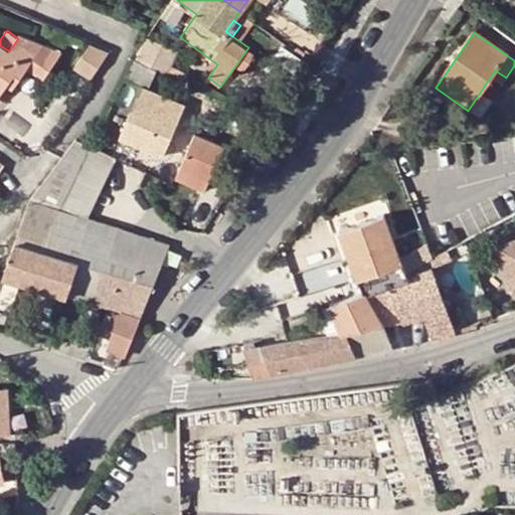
[(175,49),(146,36),(131,58),(156,69),(165,73),(175,49)]
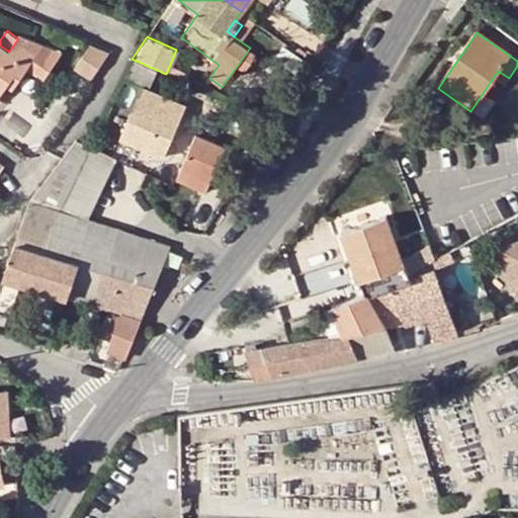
[(0,94),(7,86),(13,77),(19,80),(31,62),(38,52),(18,38),(9,52),(0,46),(0,94)]
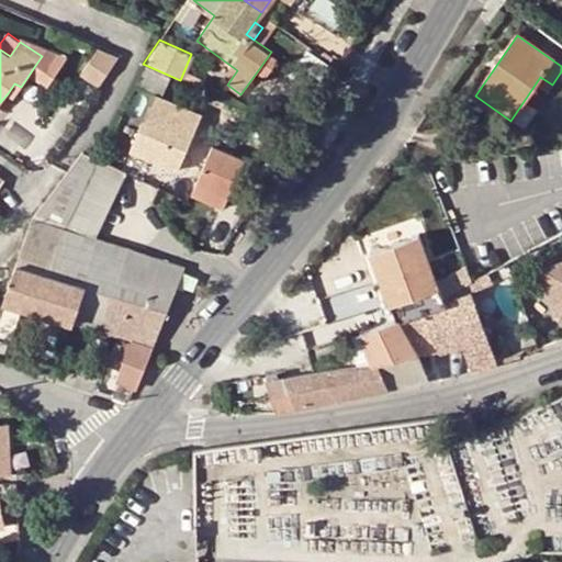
[(48,46),(42,56),(34,67),(53,78),(67,57),(48,46)]
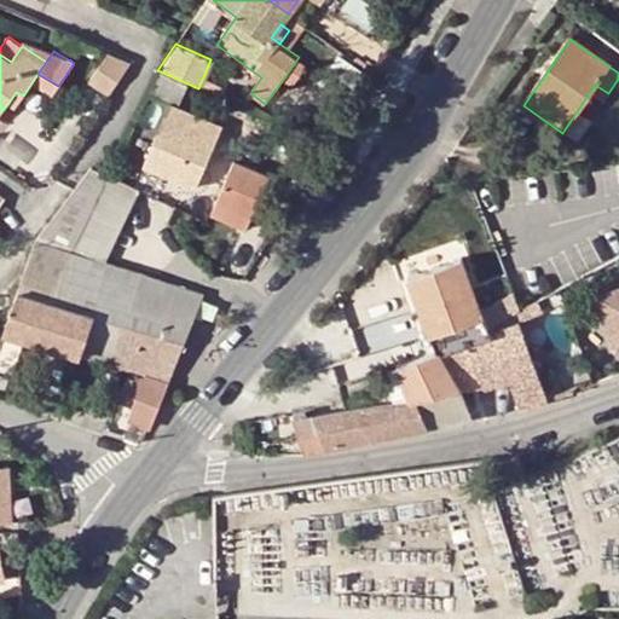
[(90,82),(110,94),(132,63),(109,53),(90,82)]
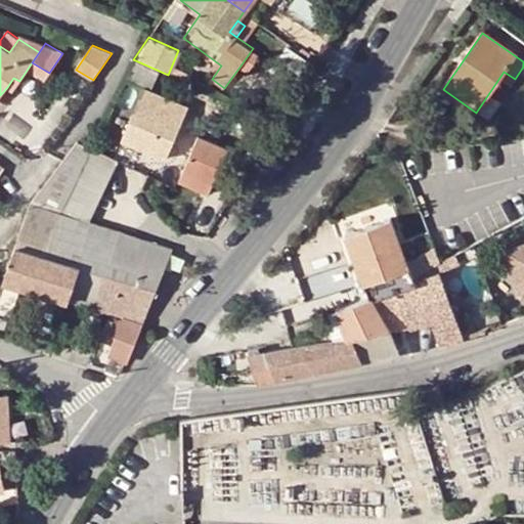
[(253,48),(241,66),(249,72),(261,54),(253,48)]
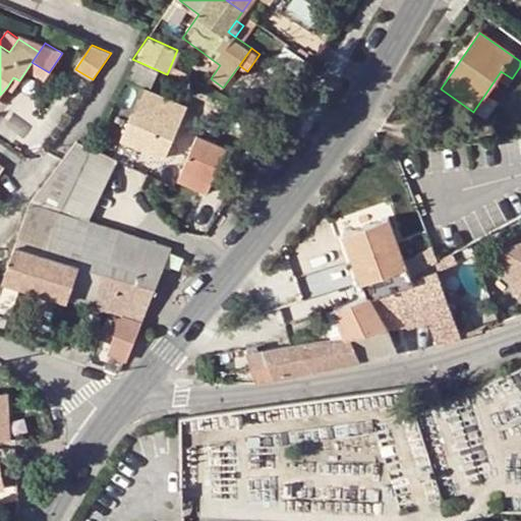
[(158,70),(132,59),(124,77),(140,85),(150,89),(158,70)]
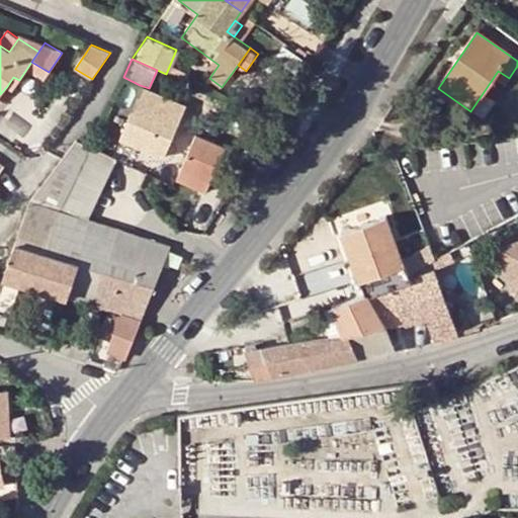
[(13,77),(7,86),(12,89),(19,80),(13,77)]
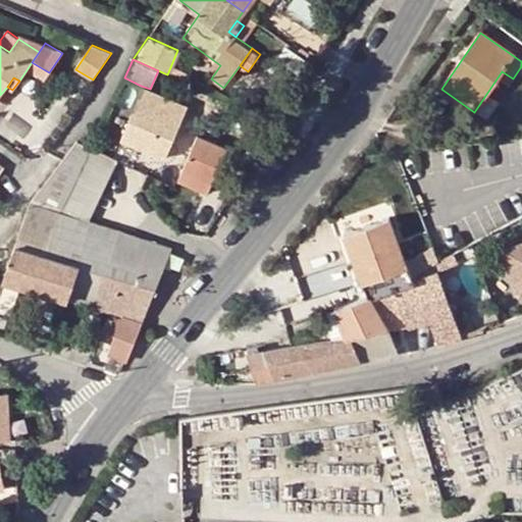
[(150,89),(141,86),(119,138),(164,156),(186,104),(150,89)]
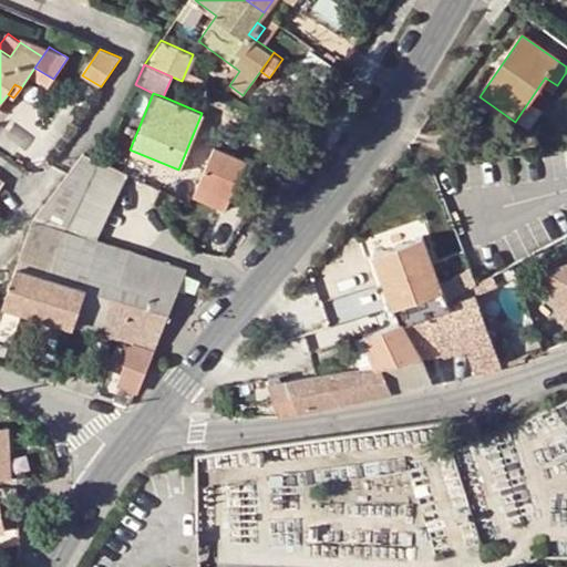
[(197,186),(215,194),(230,154),(214,147),(197,186)]
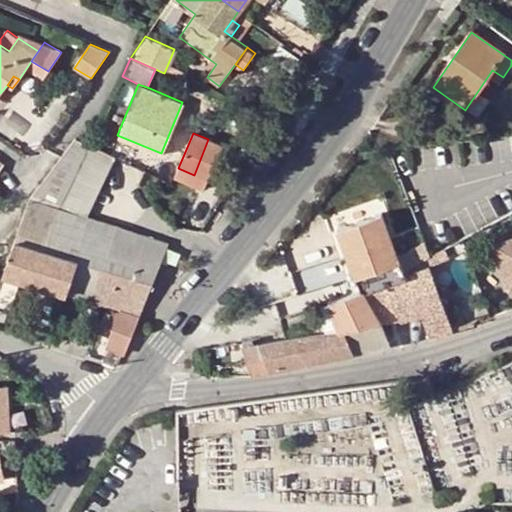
[(75,138),(30,199),(58,208),(89,145),(75,138)]
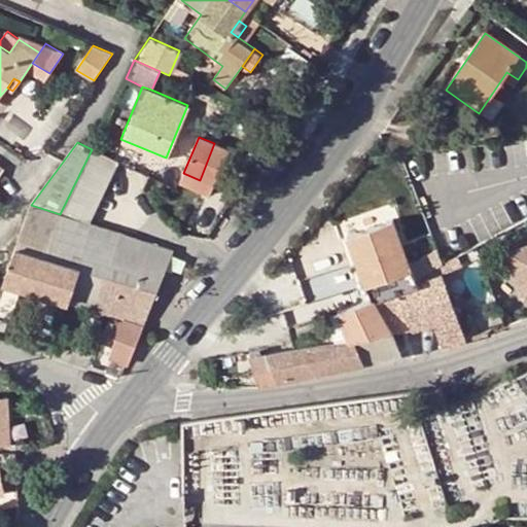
[(214,143),(200,180),(213,185),(229,150),(214,143)]
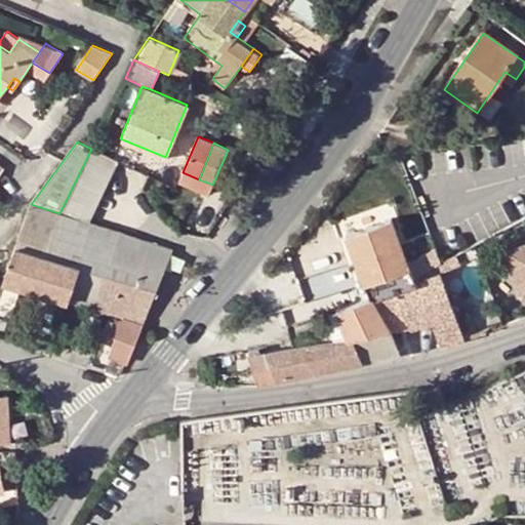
[(117,160),(91,149),(59,213),(87,223),(117,160)]
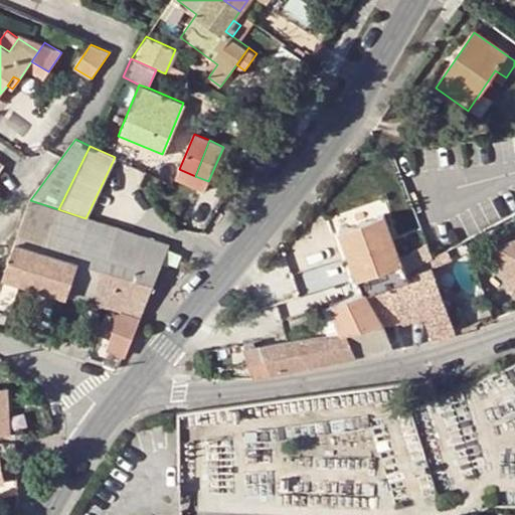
[(175,179),(192,185),(195,176),(179,169),(175,179)]
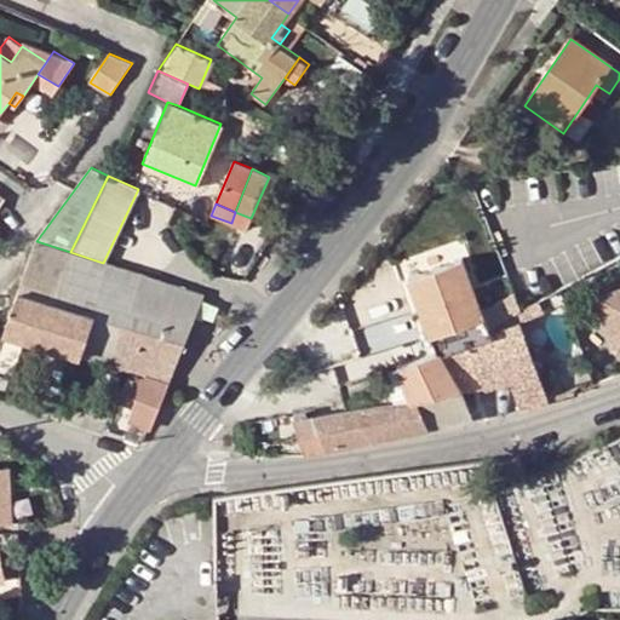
[(235,212),(231,223),(246,229),(251,218),(235,212)]
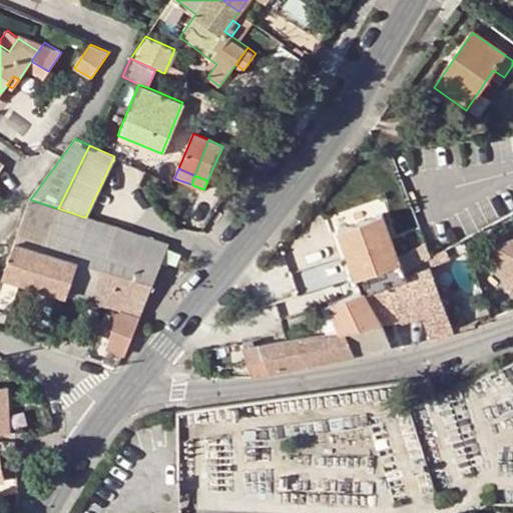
[(58,208),(30,199),(16,240),(78,261),(93,219),(85,217),(58,208)]
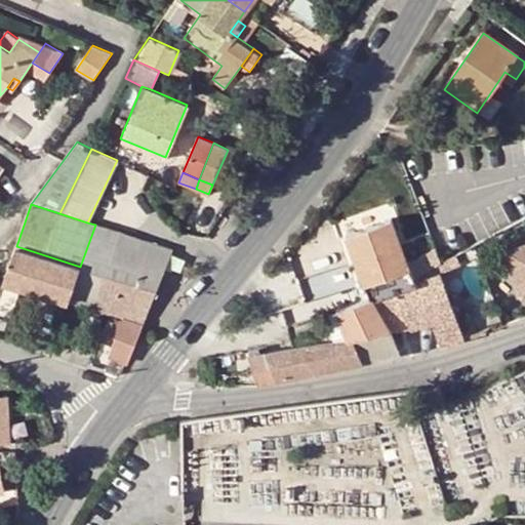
[(365,284),(409,269),(392,218),(382,221),(347,235),(364,285),(365,284)]
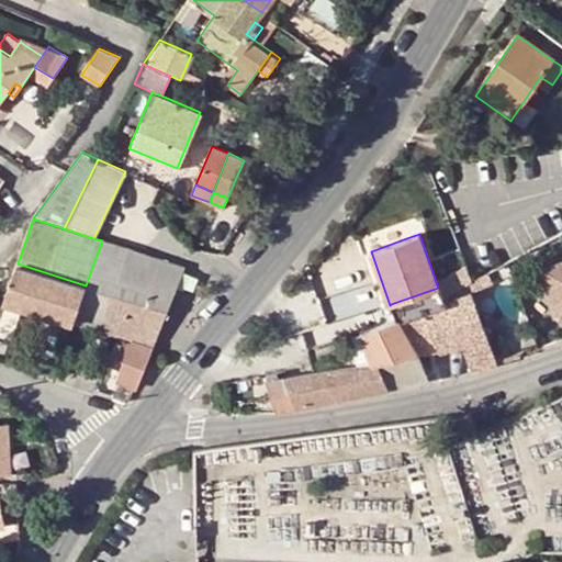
[(167,312),(172,300),(183,268),(102,240),(86,285),(114,295),(167,312)]
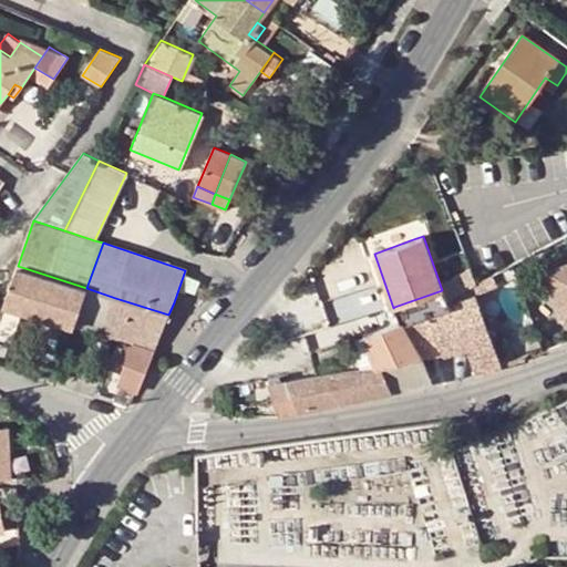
[(367,257),(385,310),(393,308),(374,254),(367,257)]
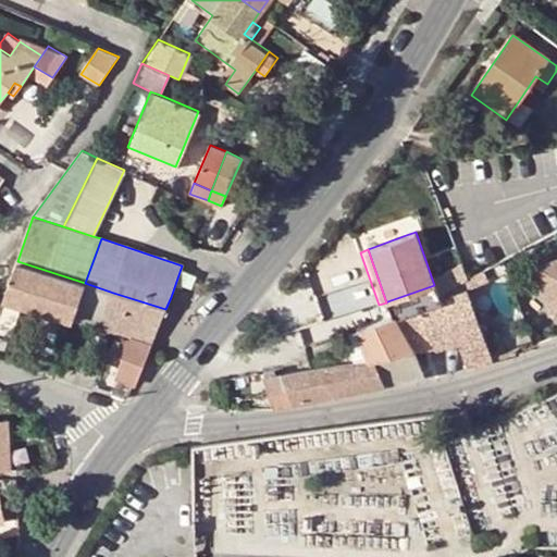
[(556,264),(556,259),(536,268),(554,317),(556,314),(556,292),(548,269),(556,264)]
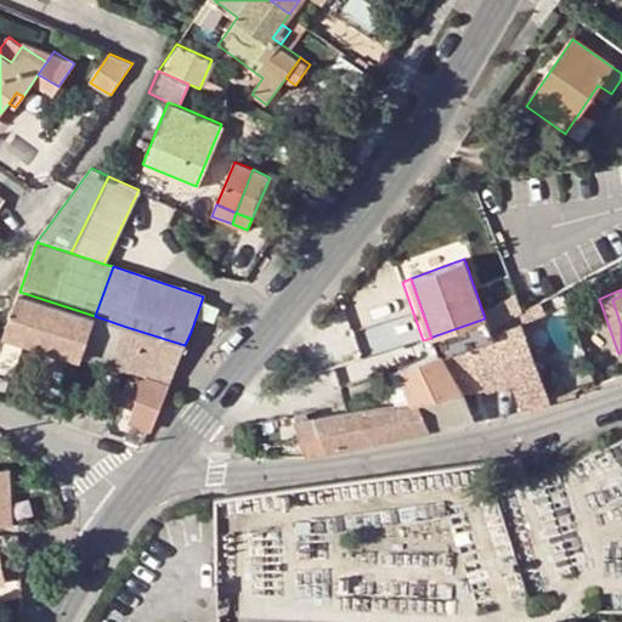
[(0,343),(0,391),(5,394),(22,345),(18,344),(21,337),(24,338),(82,356),(95,316),(20,292),(0,343)]
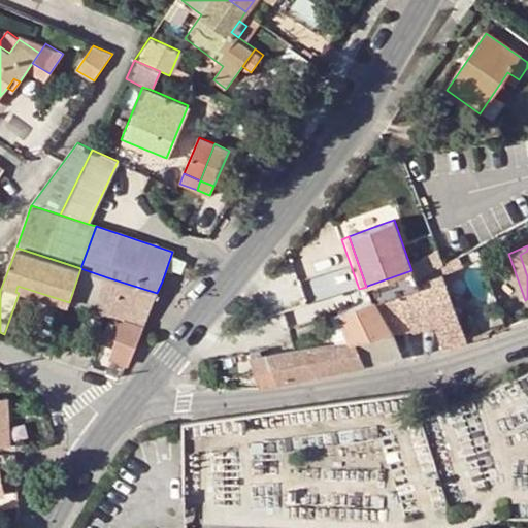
[(451,261),(437,268),(440,273),(441,277),(462,267),(461,265),(463,264),(459,257),(451,261)]
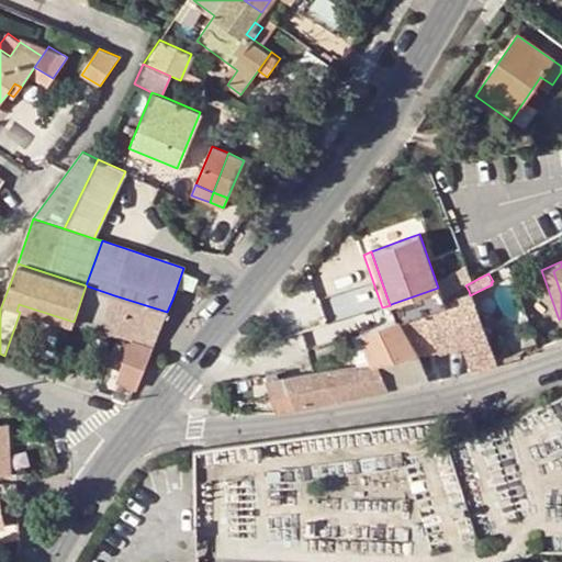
[(74,322),(102,330),(114,295),(86,285),(74,322)]
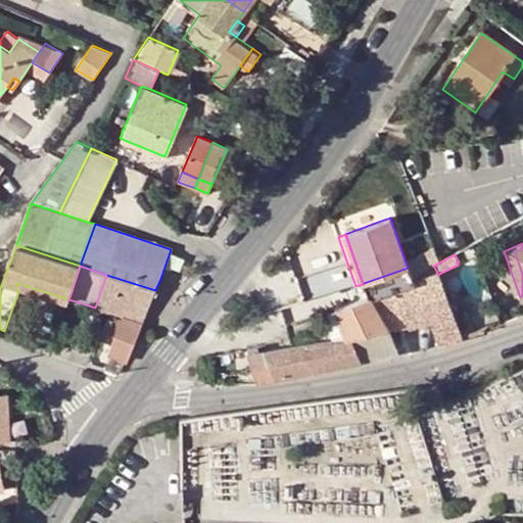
[(414,280),(413,276),(408,268),(364,283),(369,297),(371,297),(415,283),(414,280)]
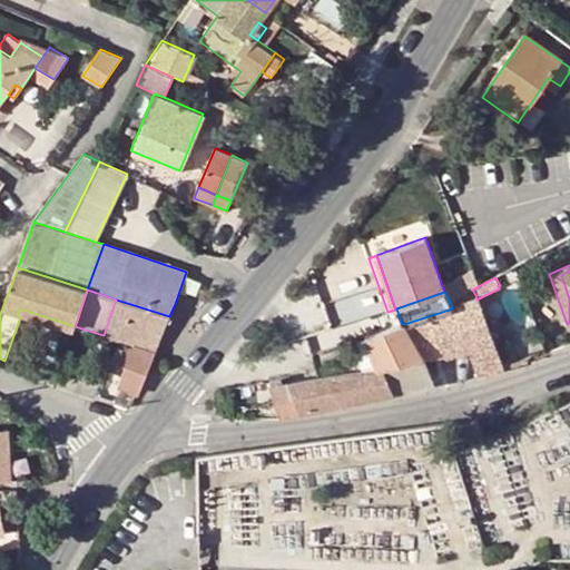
[(472,351),(480,377),(503,372),(502,370),(477,300),(475,295),(451,305),(452,308),(472,351)]
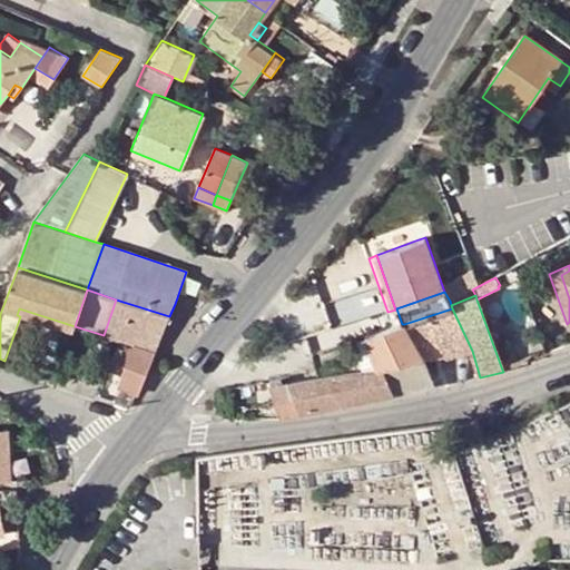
[(116,300),(104,335),(134,345),(156,352),(169,316),(116,300)]
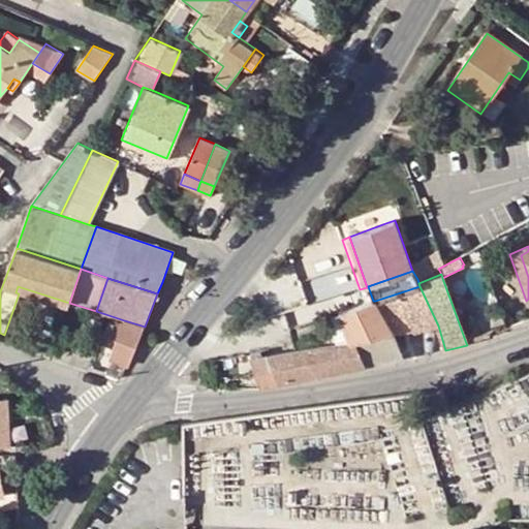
[(438,325),(419,286),(375,301),(394,333),(395,335),(438,325)]
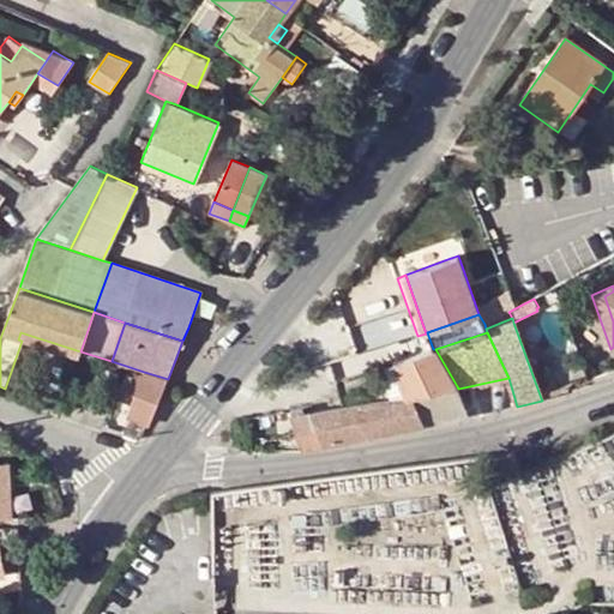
[(435,349),(433,349),(392,363),(404,397),(405,398),(413,397),(457,386),(435,349)]
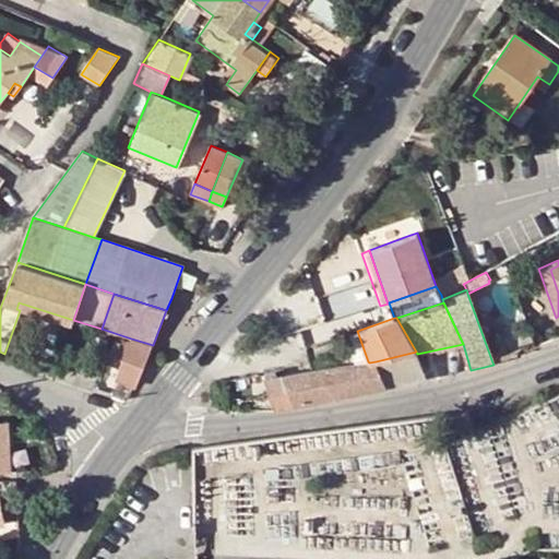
[(357,331),(347,334),(357,364),(368,361),(357,331)]
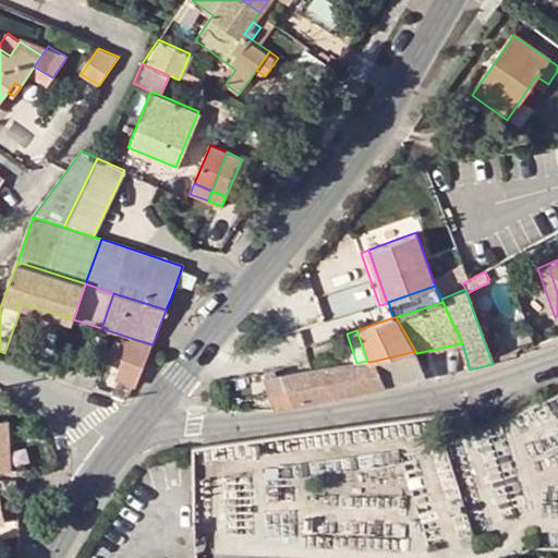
[(153,344),(131,338),(130,340),(122,338),(121,341),(117,340),(110,353),(123,359),(120,366),(116,377),(134,385),(134,386),(138,379),(153,344)]
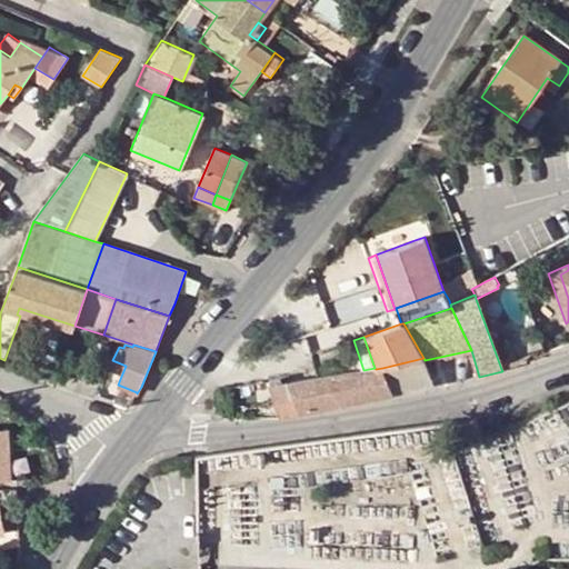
[(395,393),(435,385),(425,360),(423,358),(382,368),(395,393)]
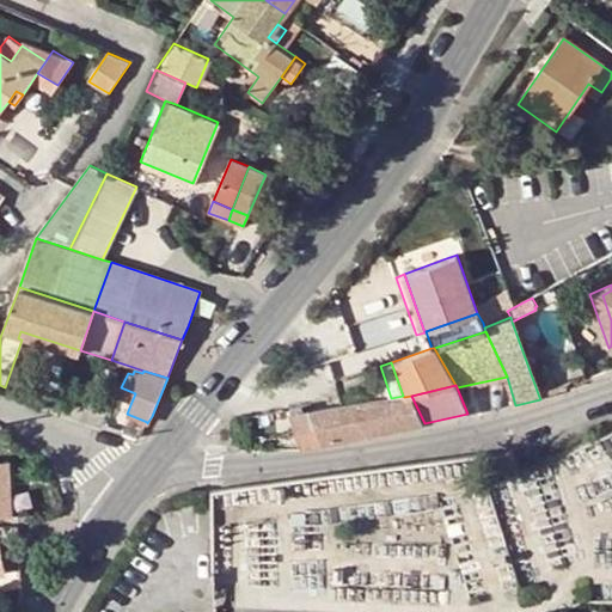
[(135,393),(121,387),(117,397),(132,402),(135,393)]
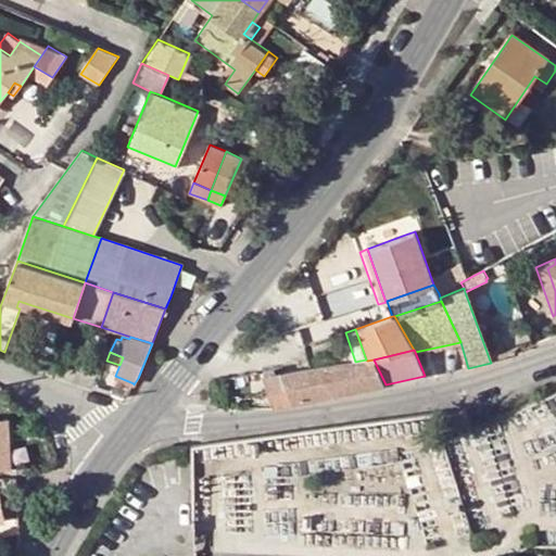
[(367,361),(366,359),(355,362),(276,375),(265,377),(275,407),(363,390),(386,384),(374,359),(367,361)]
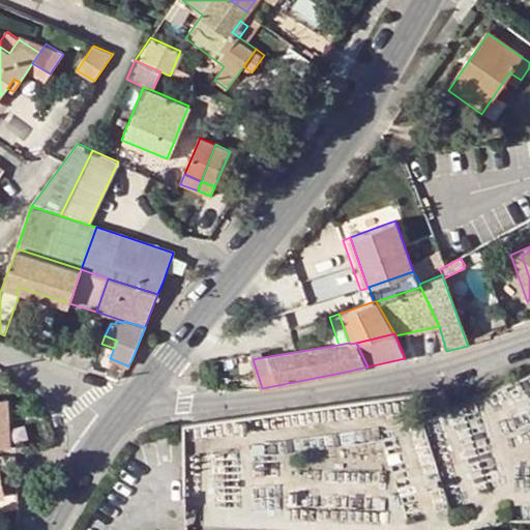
[(9,400),(0,400),(0,446),(12,446),(9,400)]
